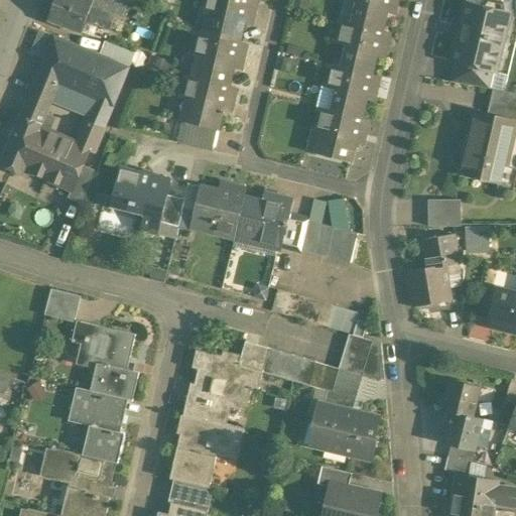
[(53,0),(55,4),(49,21),(83,33),(88,21),(95,0),(53,0)]
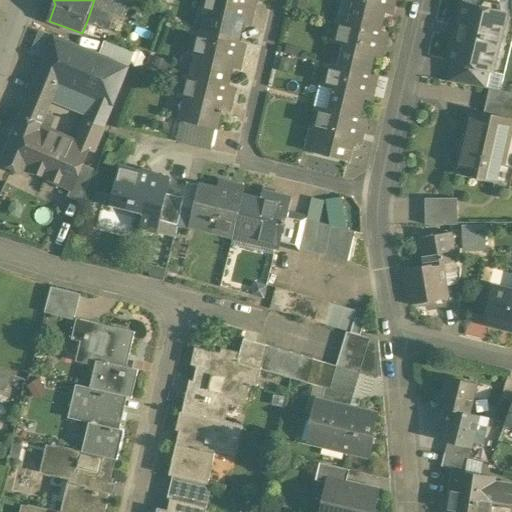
[(124,0),(94,0),(87,21),(111,30),(112,28),(116,16),(123,18),(124,17),(129,1),(124,0)]
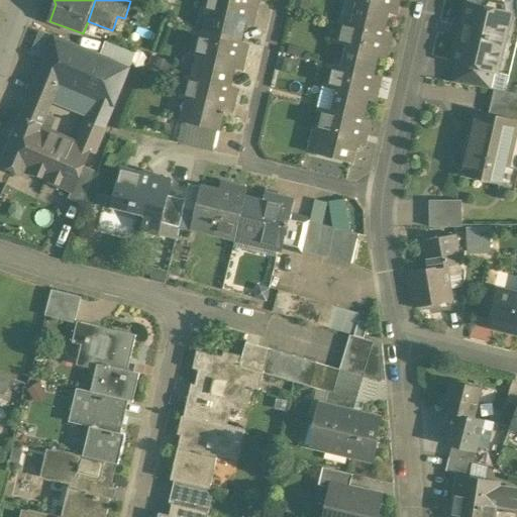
[(252,26),(259,1),(253,0),(206,0),(204,11),(216,14),(211,35),(240,42),(244,24),(252,26)]
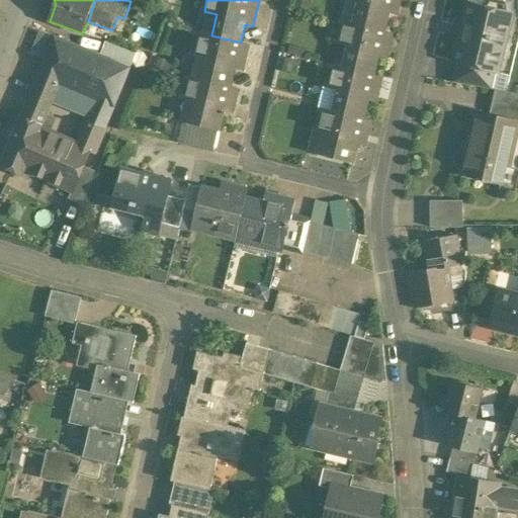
[(348,0),(348,1),(359,3),(355,23),(384,30),(389,13),(398,15),(401,0),(348,0)]
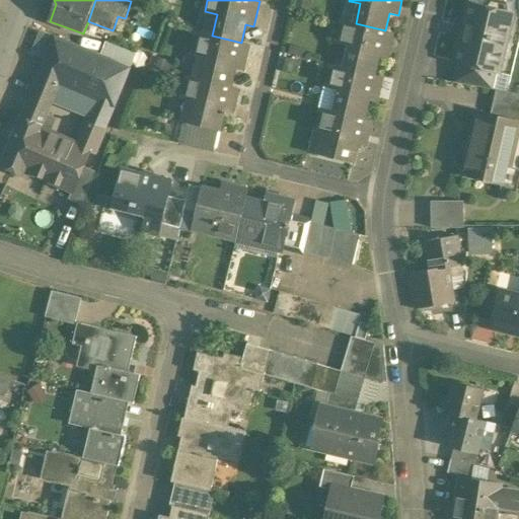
[(506,3),(493,0),(490,0),(487,6),(507,11),(506,3)]
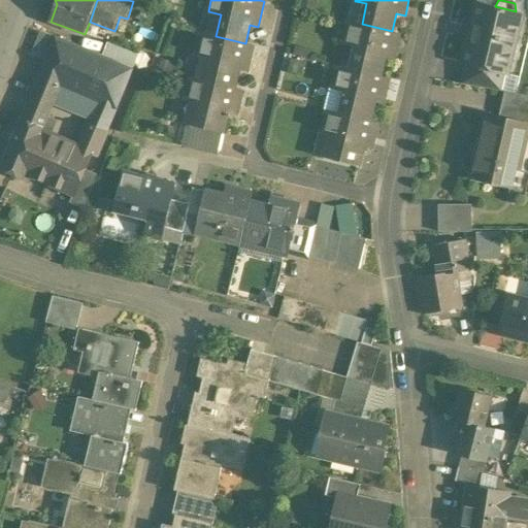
[(495,6),(477,2),(463,63),(467,64),(503,73),(507,74),(519,27),(516,11),(495,6)]
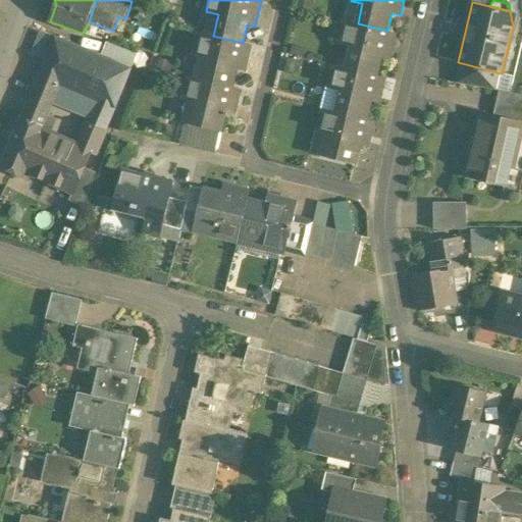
[(118,16),(114,29),(123,33),(129,18),(126,17),(125,18),(118,16)]
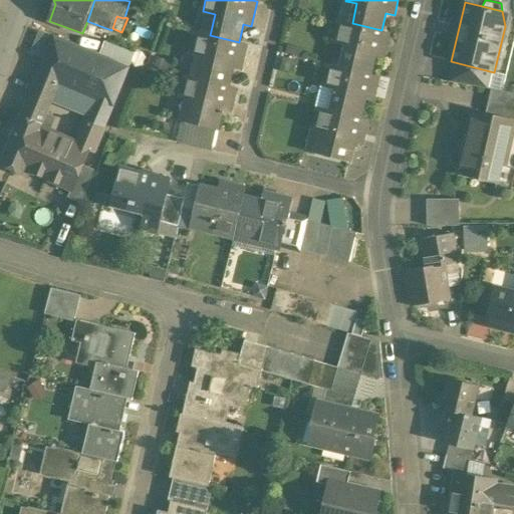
[(381,30),(352,23),(340,21),(335,44),(346,46),(341,66),(370,73),(374,55),(383,58),(390,32),(381,30)]
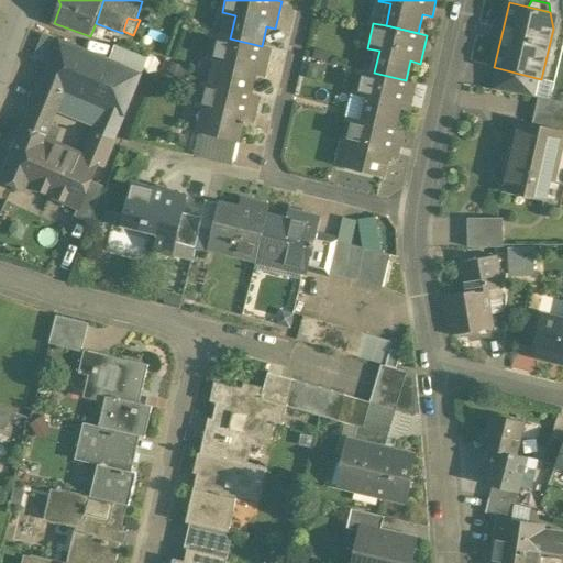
[(269,48),(262,46),(230,39),(217,35),(210,62),(223,65),(218,86),(250,94),(255,74),(263,76),(269,48)]
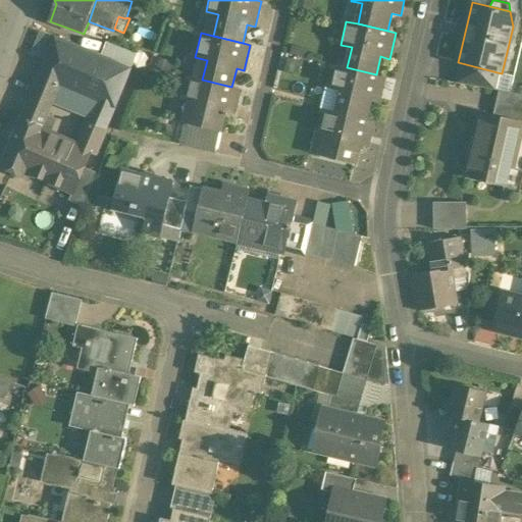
[(105,129),(132,68),(101,56),(56,37),(33,94),(53,102),(60,85),(97,100),(102,102),(93,123),(105,129)]
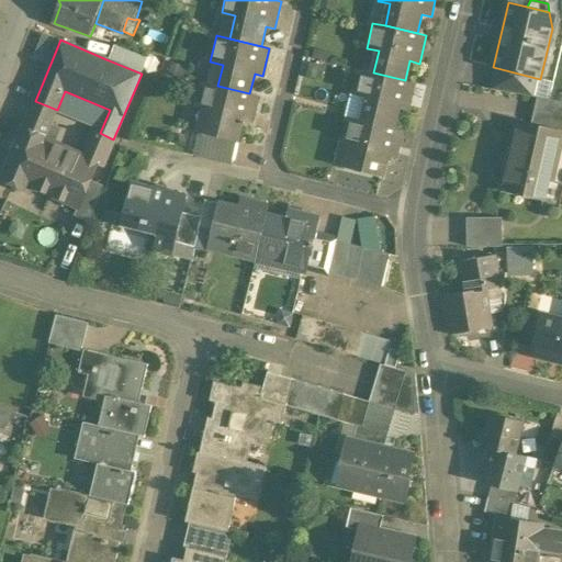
[(115,44),(109,60),(142,74),(147,57),(115,44)]
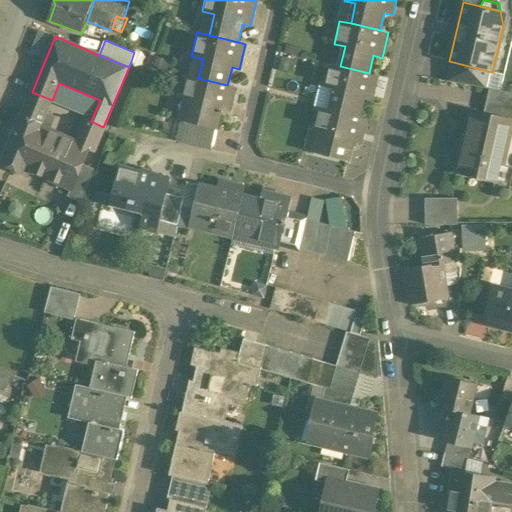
[(295,44),(287,42),(285,50),(293,53),(295,44)]
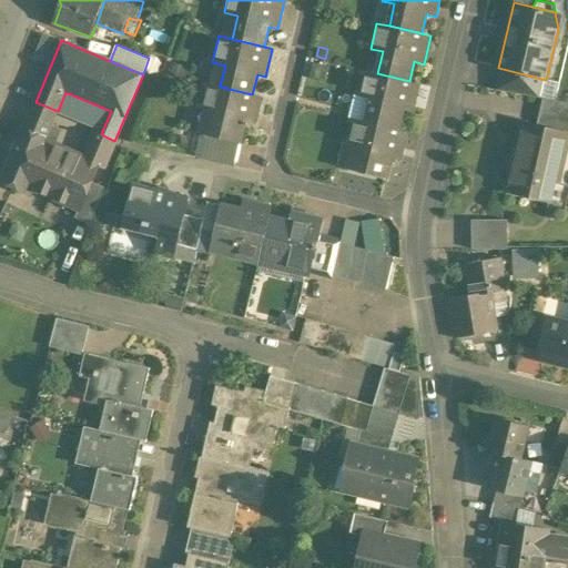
[(314,66),(311,78),(323,81),(326,69),(314,66)]
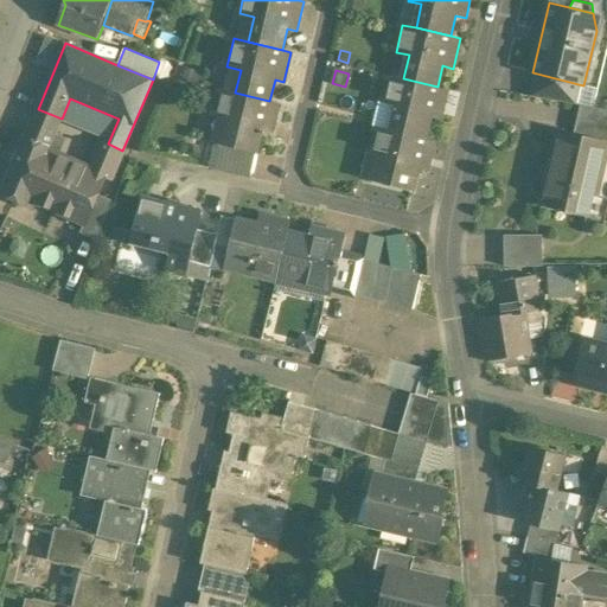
[(579,84),(537,74),(531,97),(574,104),(579,84)]
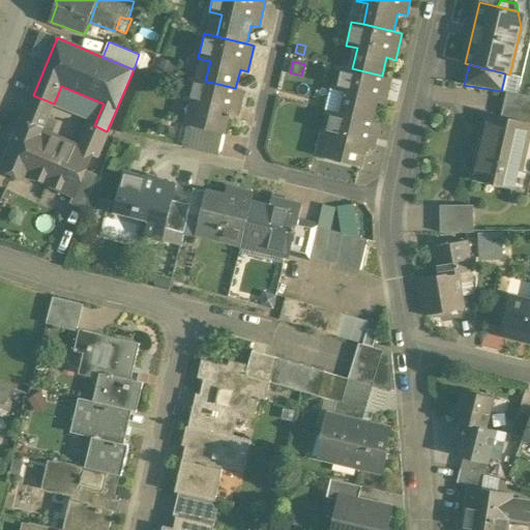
[(382,76),(352,68),(341,66),(334,90),(346,93),(342,113),(371,120),(376,102),(385,105),(391,78),(382,76)]
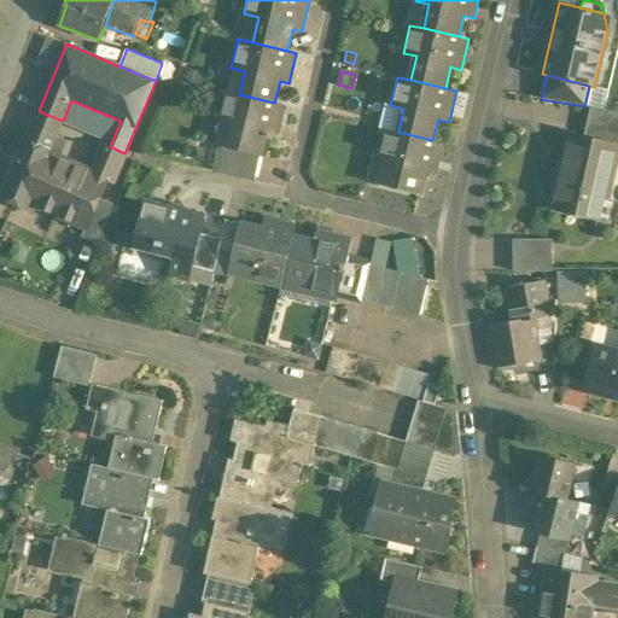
[(284,105),(274,103),(239,94),(225,91),(219,117),(222,118),(233,121),(227,146),(227,147),(261,155),(267,133),(277,135),(284,105)]
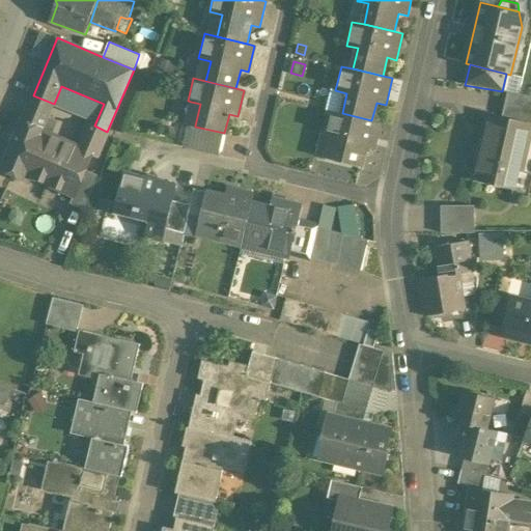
[(61,86),(54,104),(90,119),(99,102),(61,86)]
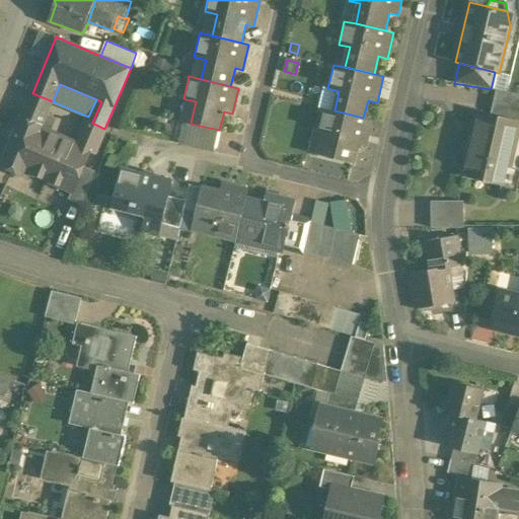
[(518,93),(498,90),(492,115),(516,120),(518,120),(518,93)]
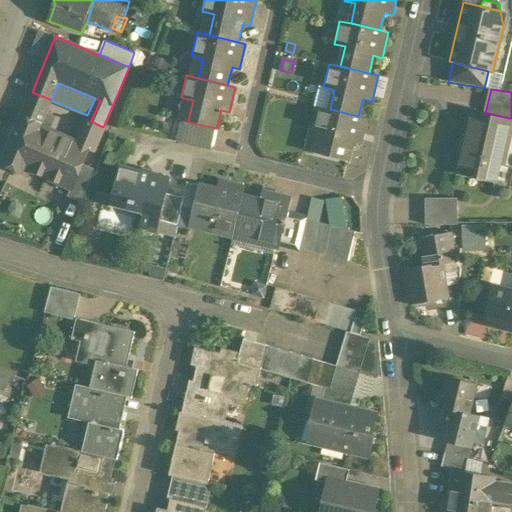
[(52,100),(32,92),(27,105),(47,113),(52,100)]
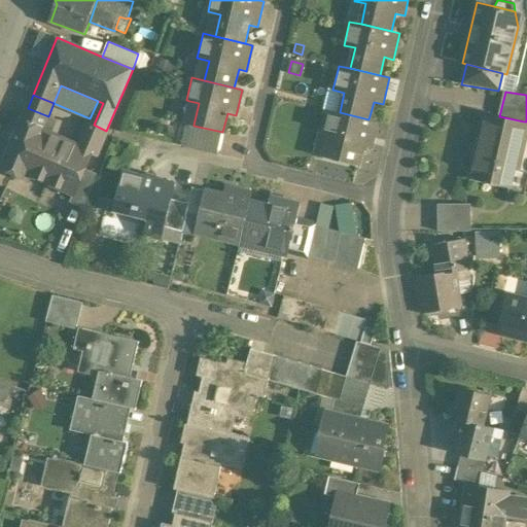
[(199,103),(189,101),(183,123),(187,124),(194,125),(199,103)]
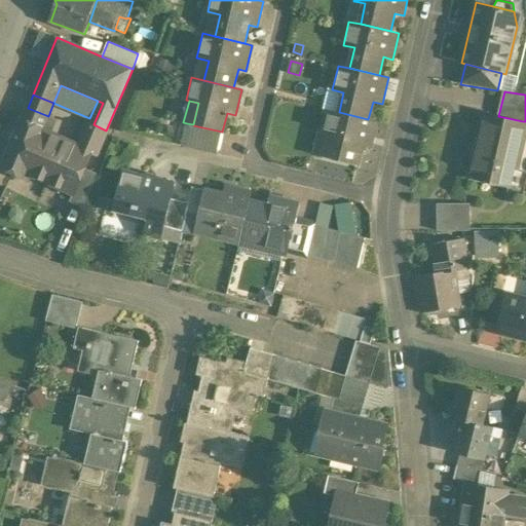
[(65,140),(50,134),(42,130),(48,116),(28,108),(2,167),(30,179),(32,176),(47,182),(65,140)]
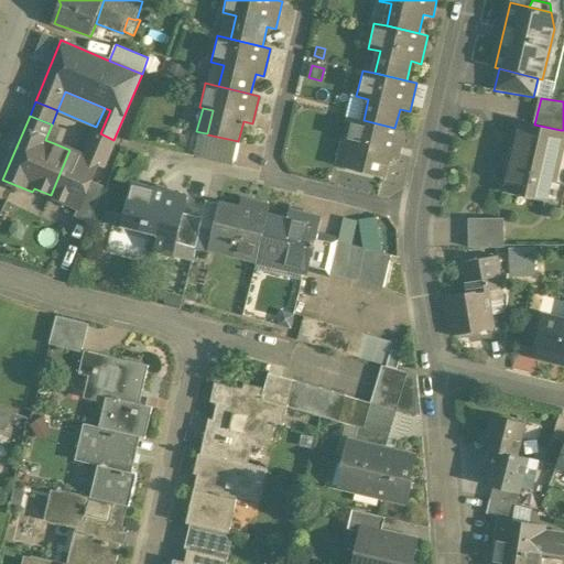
[(394,128),(364,120),(350,118),(345,143),(357,145),(351,169),(383,176),(388,158),(398,160),(404,130),(394,128)]
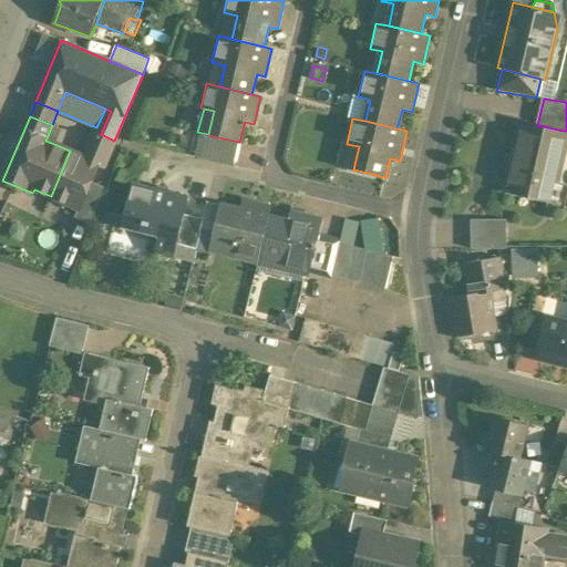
[(537,125),(523,122),(507,192),(554,202),(557,188),(560,174),(555,173),(564,131),(537,125)]
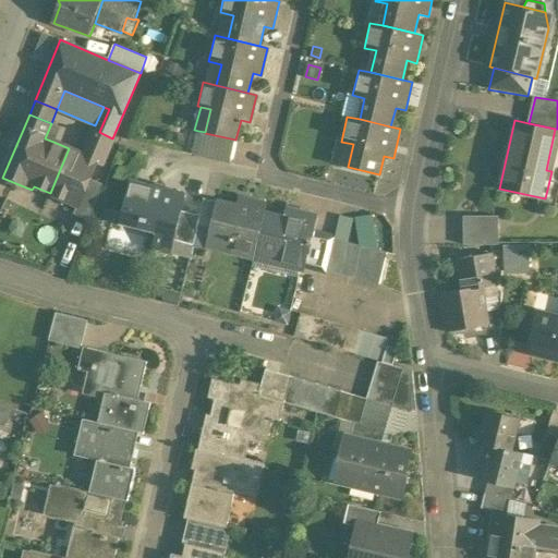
[(60,128),(51,123),(45,138),(53,142),(60,128)]
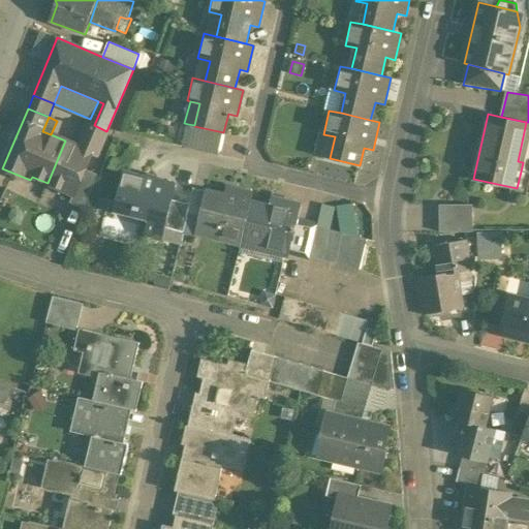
[(528,122),(526,122),(518,161),(523,162),(528,134),(528,122)]
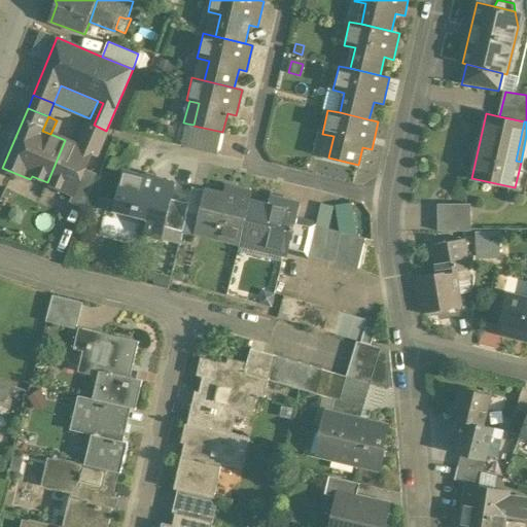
[(65,140),(47,182),(47,183),(73,195),(74,195),(85,169),(84,169),(91,154),(97,156),(108,132),(106,131),(94,125),(86,123),(76,145),(65,140)]
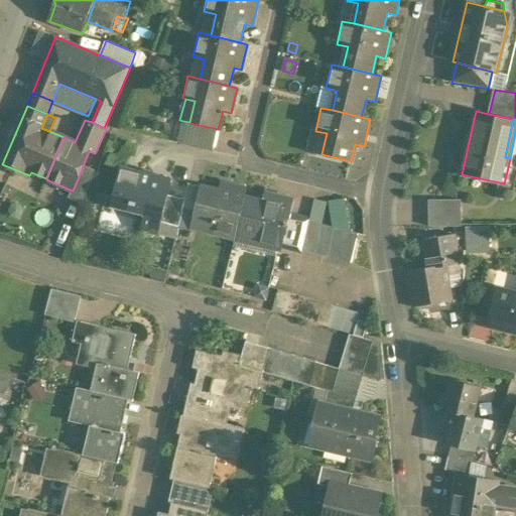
[(218,129),(189,123),(189,122),(183,121),(179,141),(213,149),(218,129)]
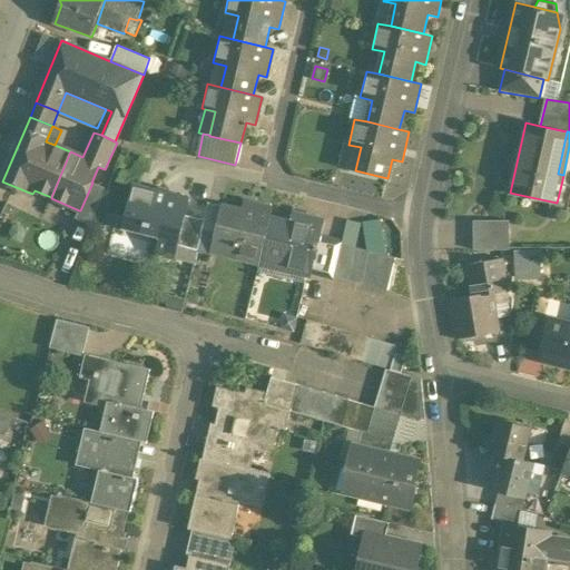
[(91,226),(106,188),(92,183),(80,210),(79,210),(75,219),(91,226)]
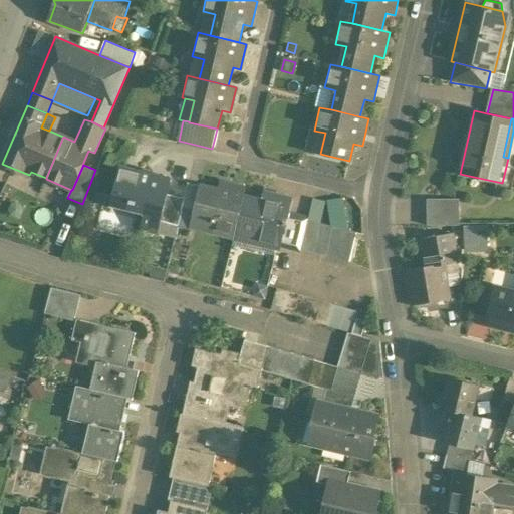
[(153,174),(120,166),(111,200),(146,208),(163,212),(168,195),(171,179),(170,178),(169,180),(153,176),(153,174)]
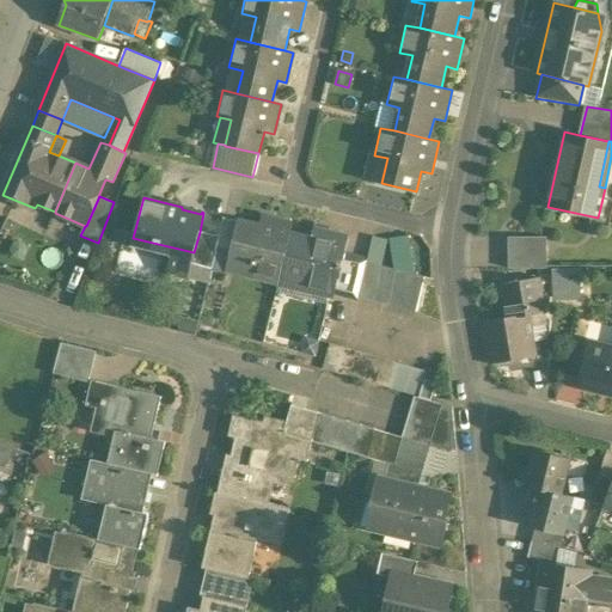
[(598,218),(611,221),(611,204),(601,203),(598,218)]
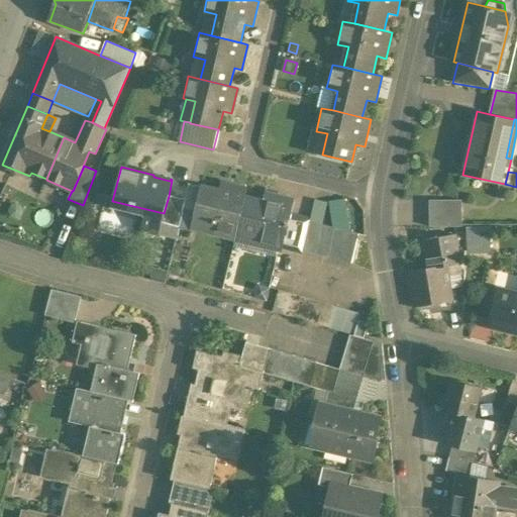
[(186,200),(183,211),(195,214),(202,186),(190,183),(186,200)]
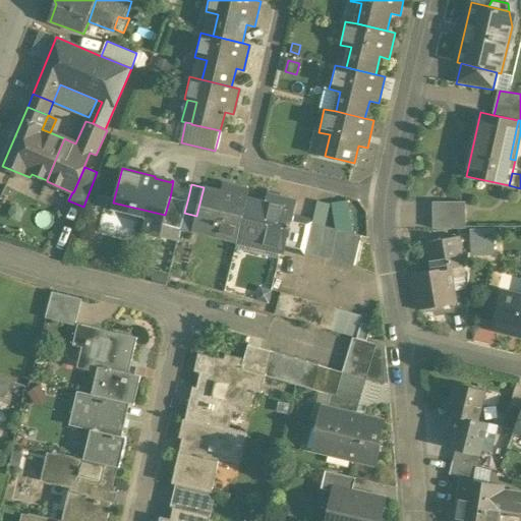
[(204,187),(196,216),(220,222),(217,235),(237,240),(240,228),(247,198),(249,191),(226,185),(225,192),(204,187)]
